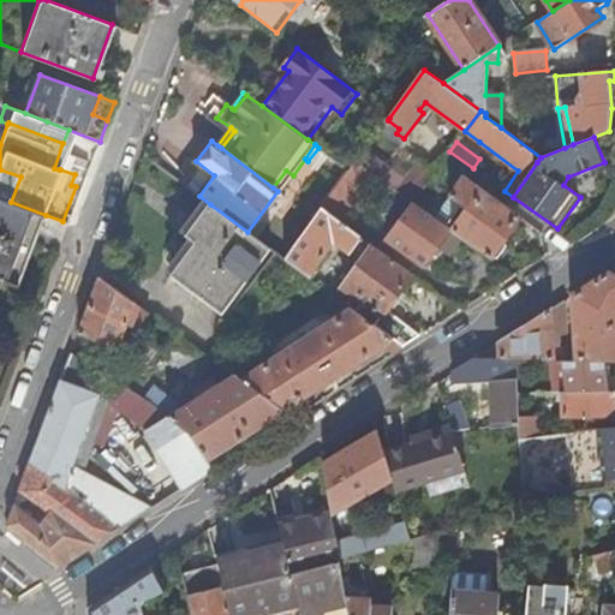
[(407,183),(365,151),(357,162),(375,175),(392,187),(399,193),(407,183)]
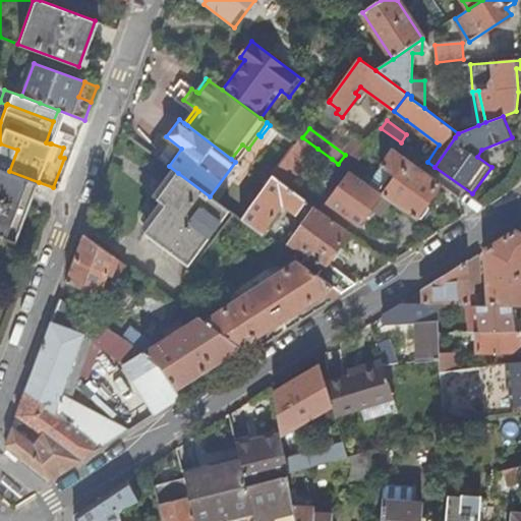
[(274,176),(294,191),(302,180),(298,174),(317,149),(302,137),(274,176)]
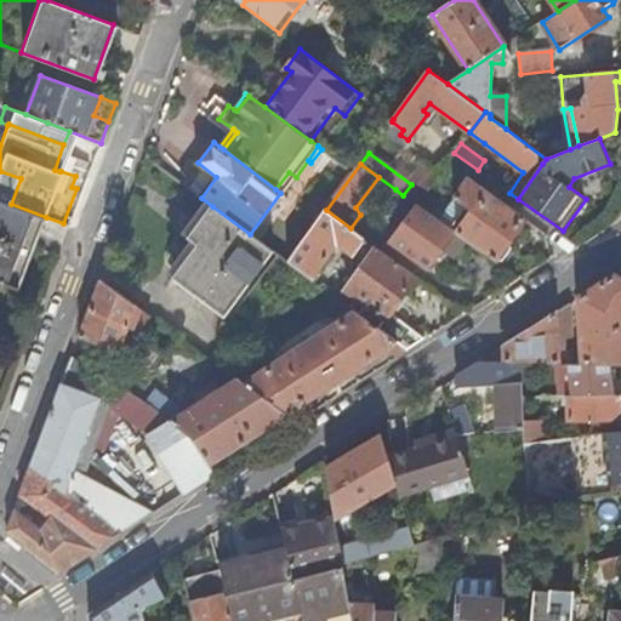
[(280,193),(283,194),(296,177),(289,172),(275,189),(280,193)]
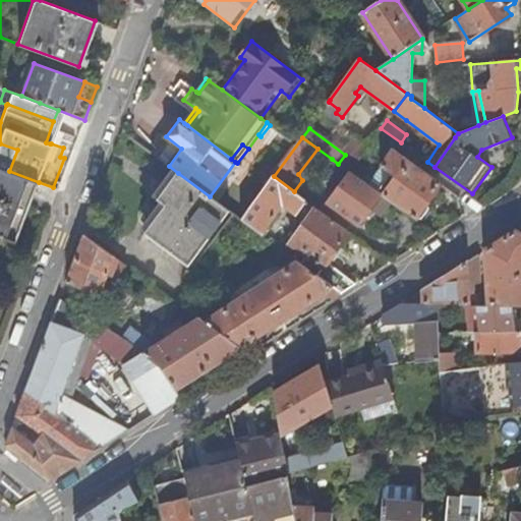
[(350,147),(345,155),(338,164),(350,172),(362,156),(350,147)]
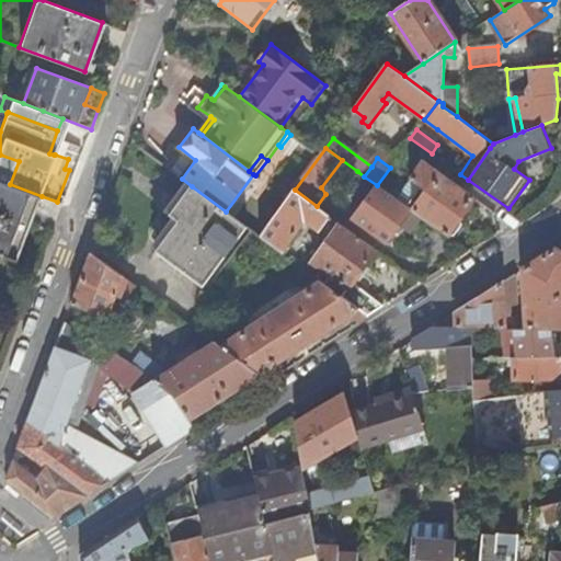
[(459,219),(474,197),(423,161),(411,179),(427,190),(423,196),(418,192),(407,207),(412,212),(423,219),(447,237),(448,236),(455,237),(464,225),(459,219)]
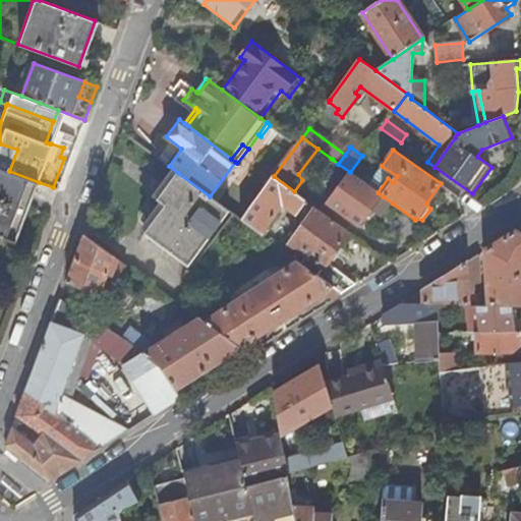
[(0,236),(2,237),(16,242),(39,182),(9,171),(0,167),(0,236)]
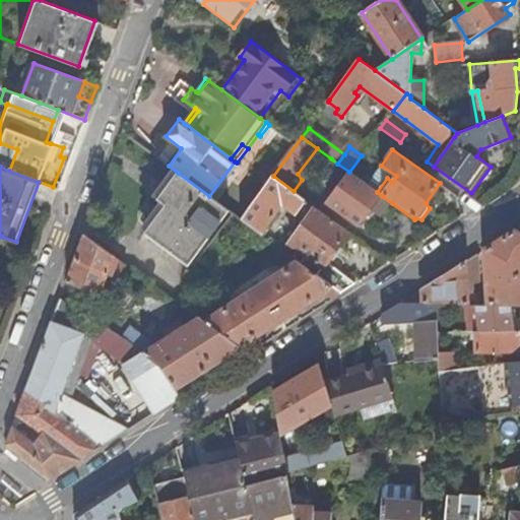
[(190,264),(230,211),(209,196),(178,173),(158,199),(166,204),(146,232),(190,264)]
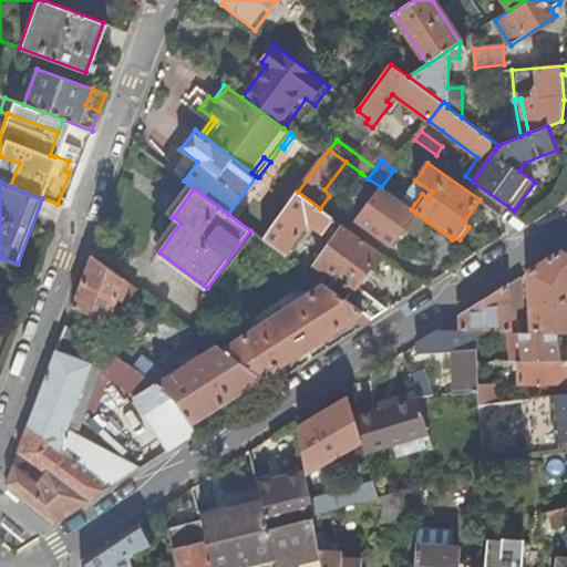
[(411,209),(382,188),(359,220),(392,245),(406,226),(416,214),(411,209)]
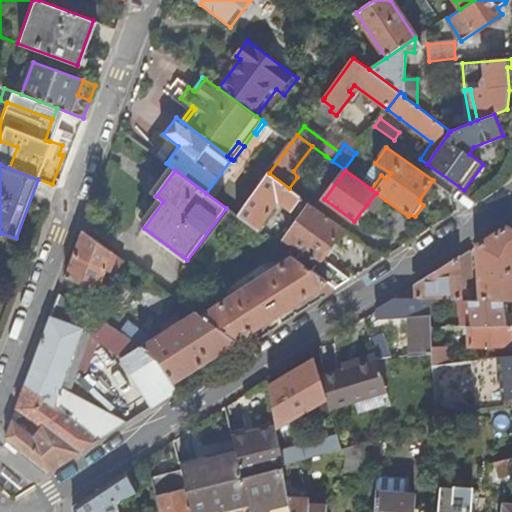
[(338,289),(352,280),(323,258),(344,228),(289,188),(269,173),(237,216),(256,230),(276,205),(282,204),(293,212),(294,210),(303,217),(285,240),(317,263),(312,271),(328,282),(338,289)]
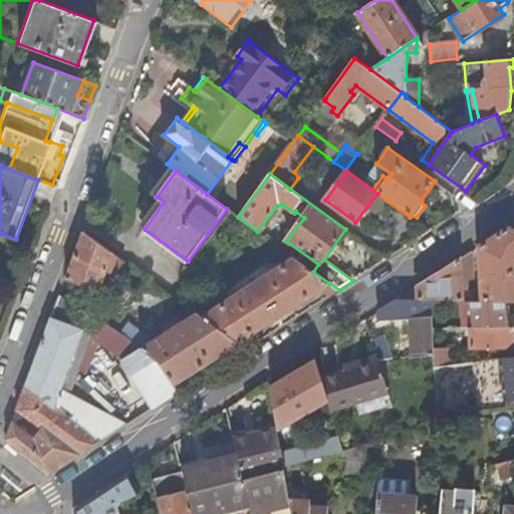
[(377,194),(368,205),(378,212),(388,201),(377,194)]
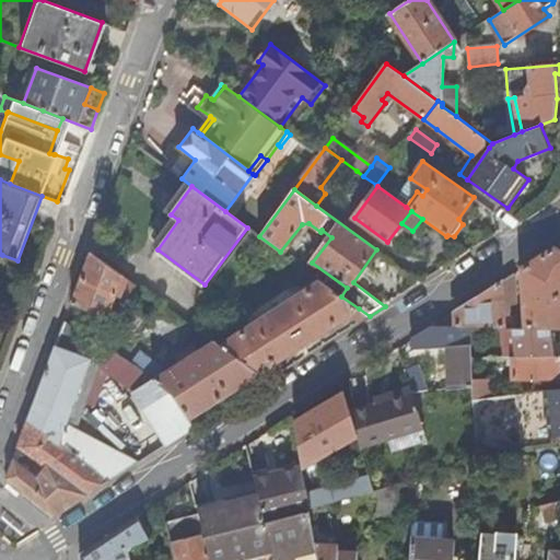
[(523,269),(525,328),(553,329),(559,329),(559,252),(555,248),(523,269)]
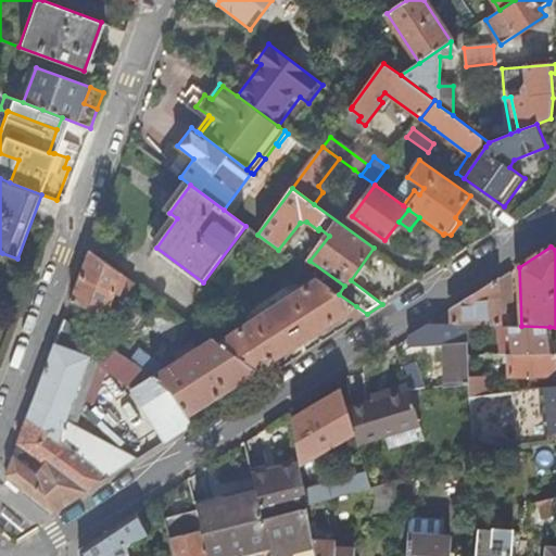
[(91,250),(81,277),(115,292),(119,282),(126,287),(125,288),(134,293),(140,286),(91,250)]
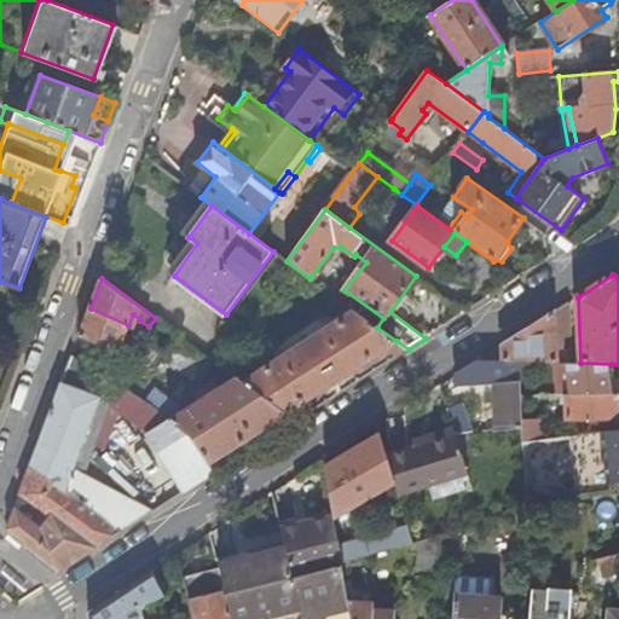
[(322,278),(318,284),(329,293),(334,287),(322,278)]
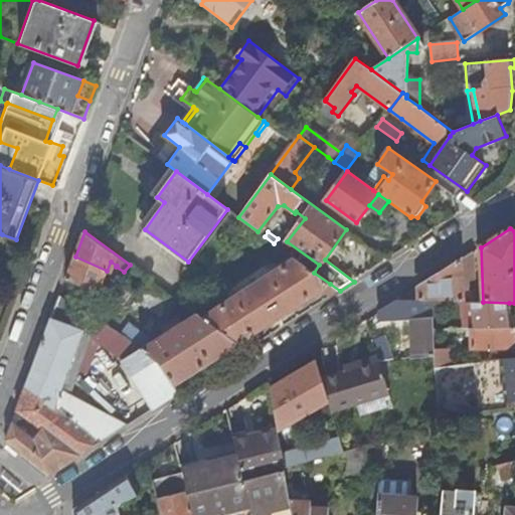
[(287,252),(274,243),(270,249),(280,256),(287,252)]
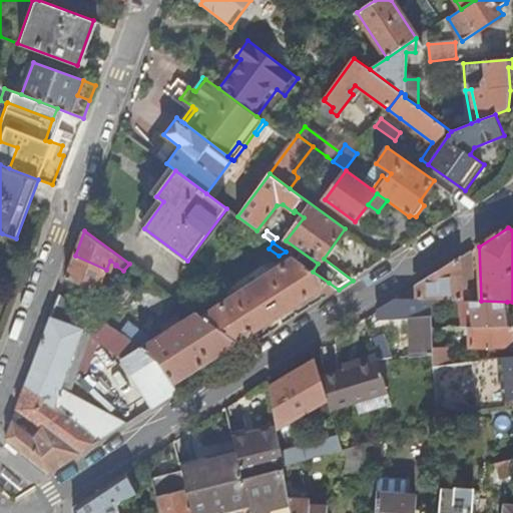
[(398,299),(431,300),(460,301),(460,288),(475,287),(474,249),(398,299)]
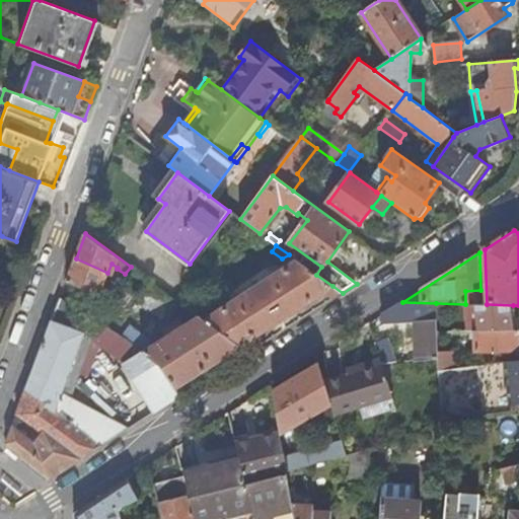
[(76,258),(67,281),(99,296),(106,278),(110,280),(112,275),(107,273),(76,258)]
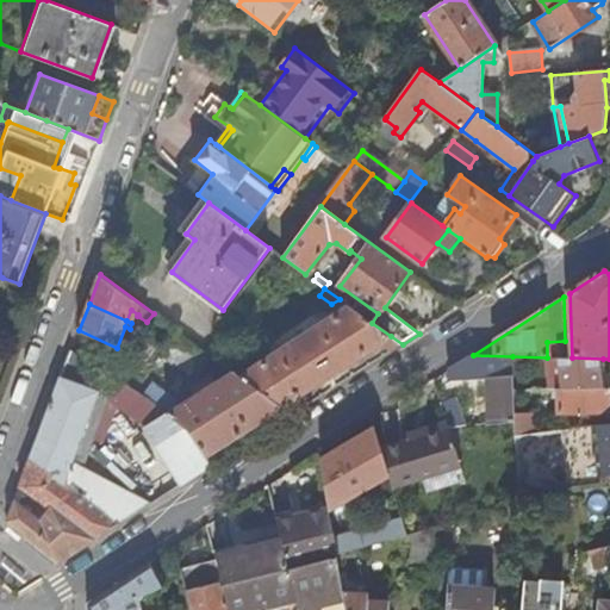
[(380,343),(391,336),(372,323),(350,307),(241,377),(281,408),(380,343)]
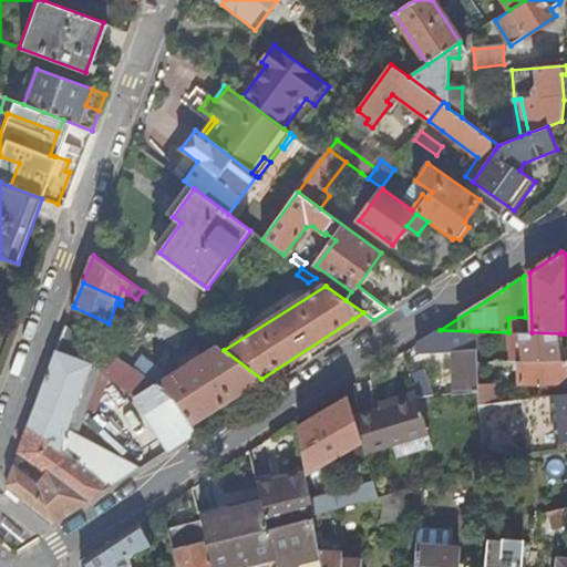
[(198,332),(166,308),(152,325),(148,329),(161,338),(163,336),(183,350),(198,332)]
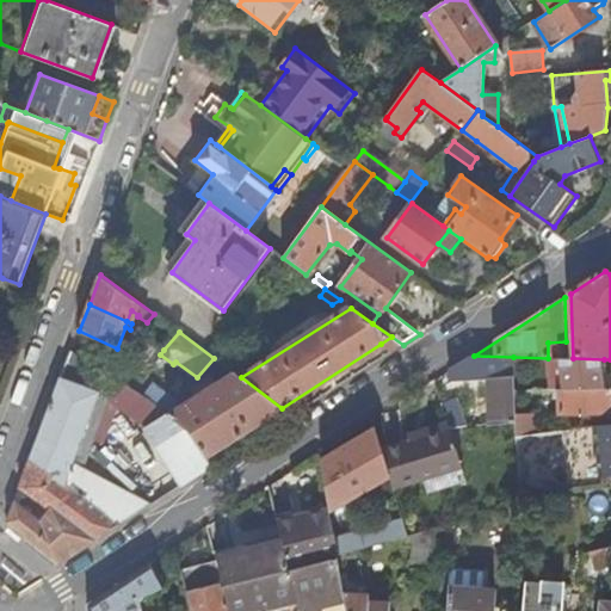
[(141,335),(127,355),(142,363),(154,360),(160,355),(164,350),(141,335)]
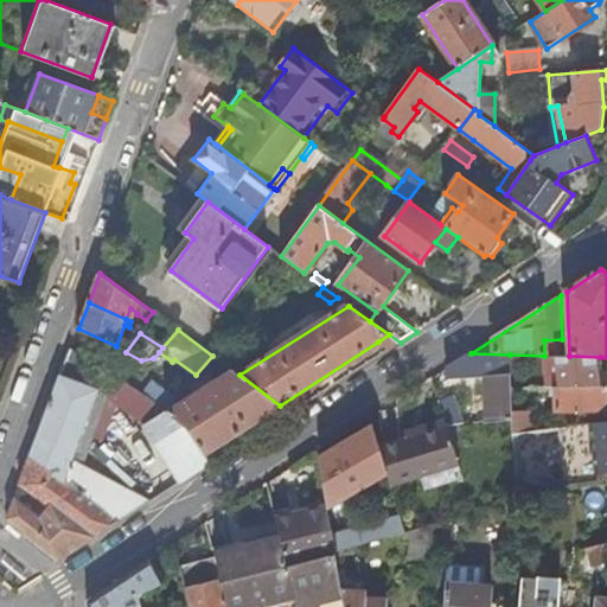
[(385,352),(401,343),(389,334),(378,342),(385,352)]
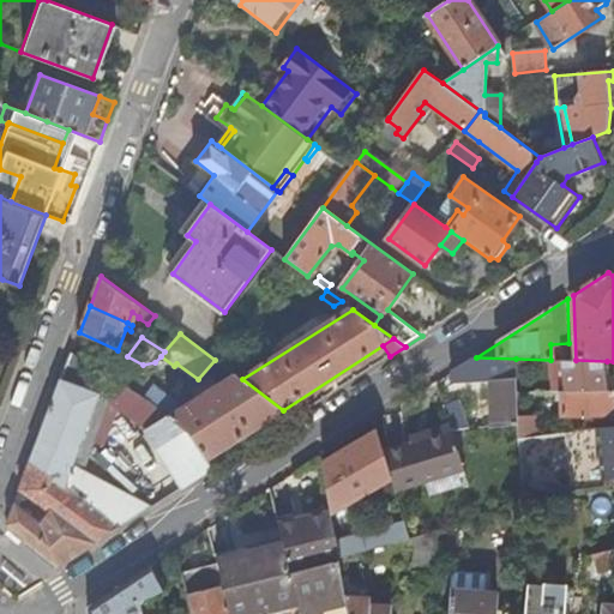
[(72,354),(32,458),(74,491),(82,470),(109,397),(76,384),(90,365),(72,354)]
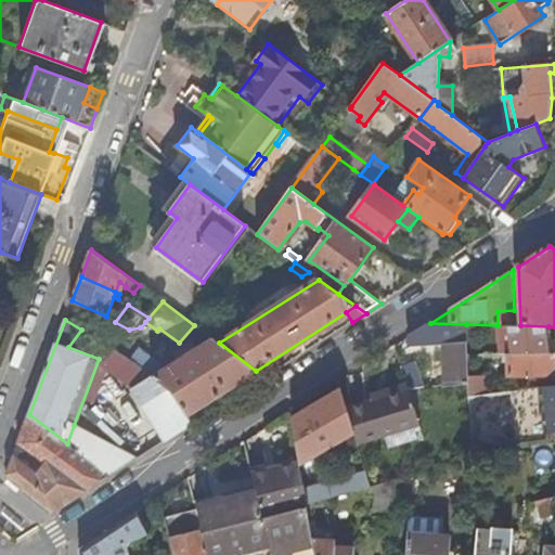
[(446,386),(468,383),(467,376),(467,356),(466,324),(430,323),(408,337),(408,344),(443,344),(446,386)]
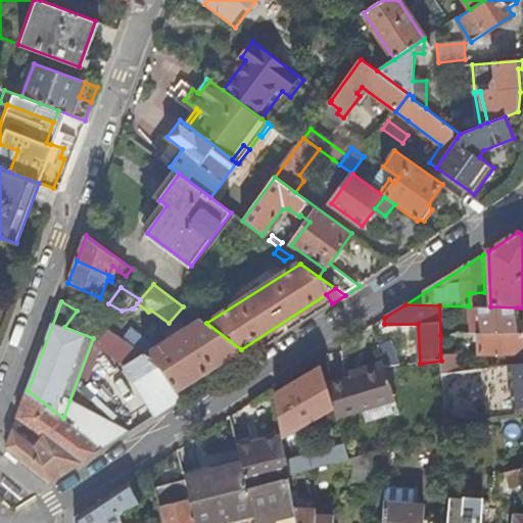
[(490,306),(483,306),(483,334),(484,334),(518,333),(517,307),(490,306)]
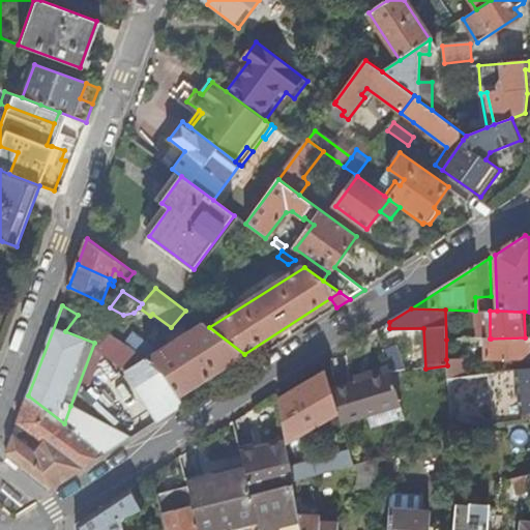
[(179,396),(244,354),(209,327),(202,322),(188,331),(184,326),(167,336),(170,344),(159,351),(146,358),(165,374),(179,396)]
